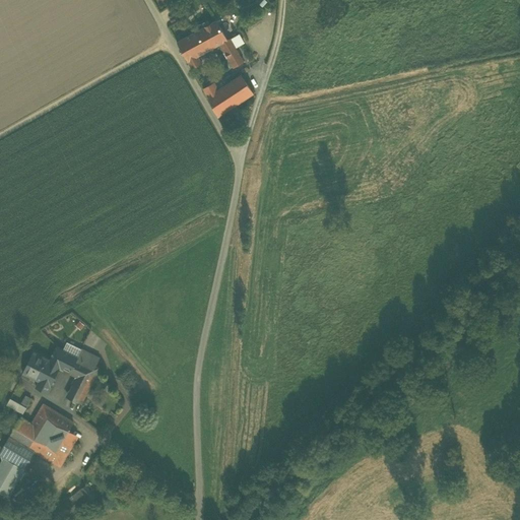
[(217,20),(201,28),(212,49),(219,44),(228,40),(217,20)]
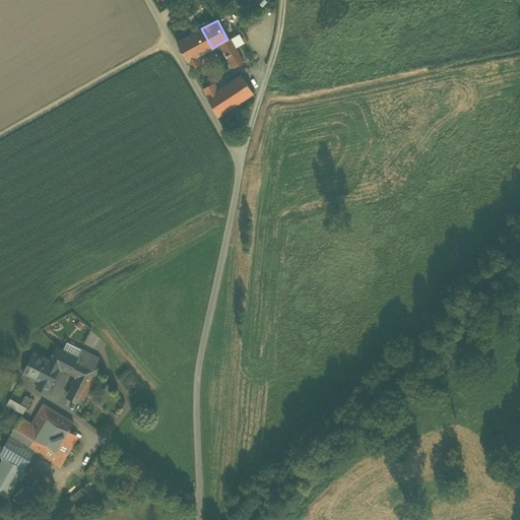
[(198,56),(212,49),(201,28),(178,42),(188,61),(192,68),(201,63),(198,56)]
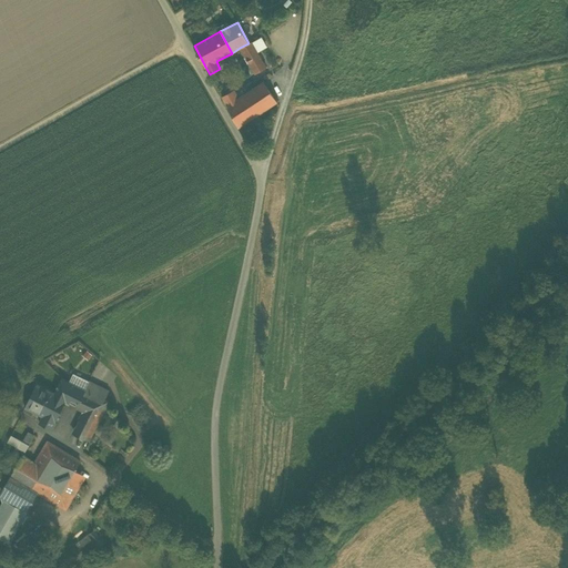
[(253,41),(259,52),(267,48),(262,37),(253,41)]
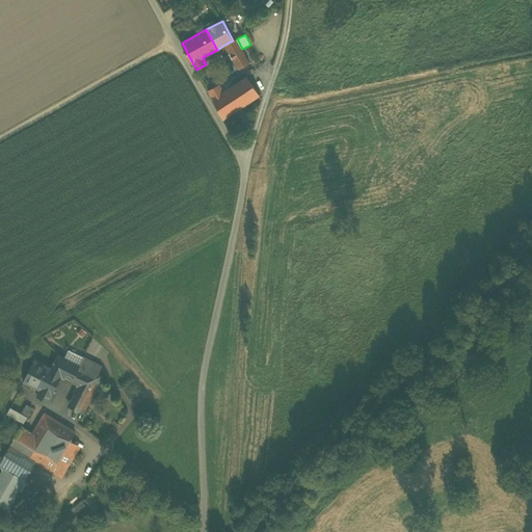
[(233,41),(247,67),(250,64),(242,49),(237,38),(233,41)]
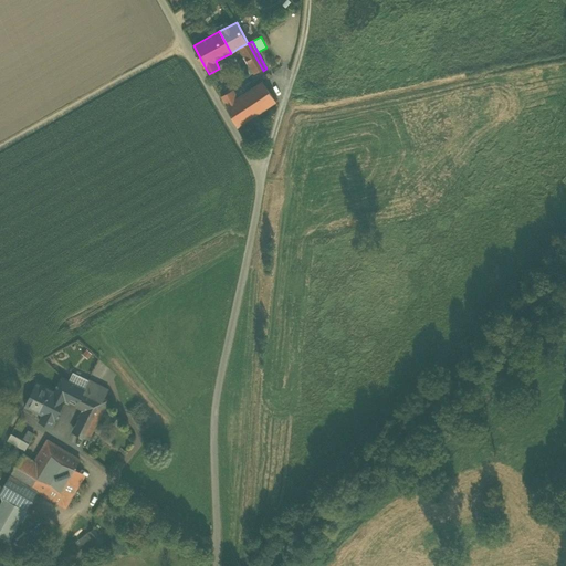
[(253,75),(257,75),(263,71),(248,43),(239,48),(253,75)]
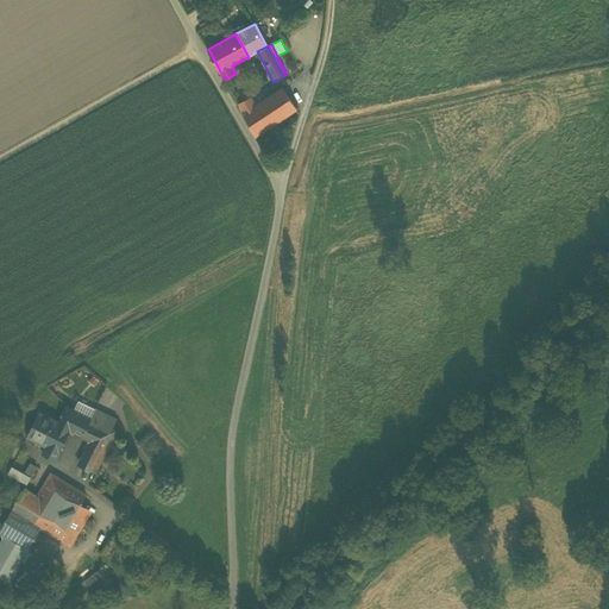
[(282,88),(256,105),(243,113),(256,137),(297,110),(282,88)]
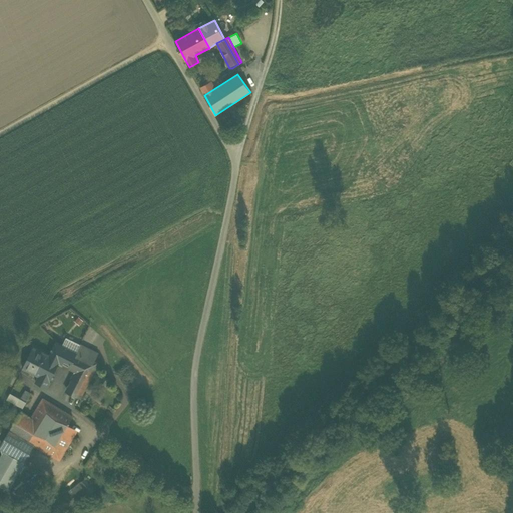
[(200,88),(204,95),(215,88),(211,81),(200,88)]
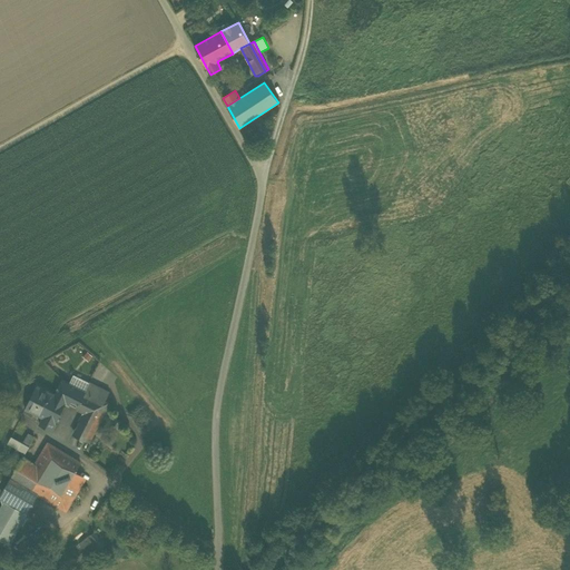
[(68,385),(74,389),(85,394),(88,389),(90,383),(74,374),(68,385)]
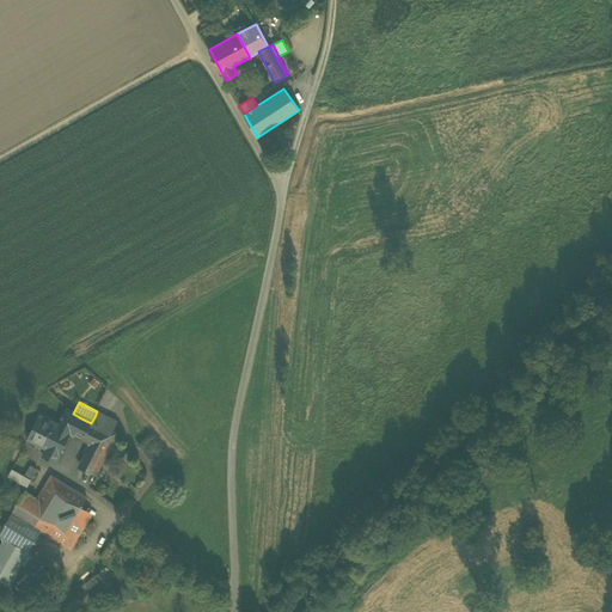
[(66,410),(59,424),(46,450),(42,456),(55,463),(71,432),(79,417),(73,414),(66,410)]
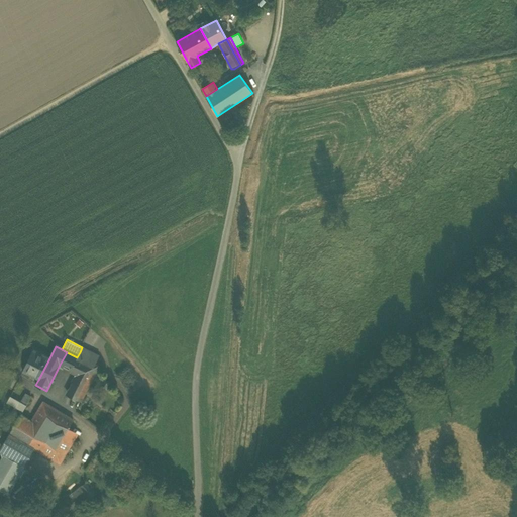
[(80,352),(77,357),(94,367),(100,355),(83,346),(82,347),(80,352)]
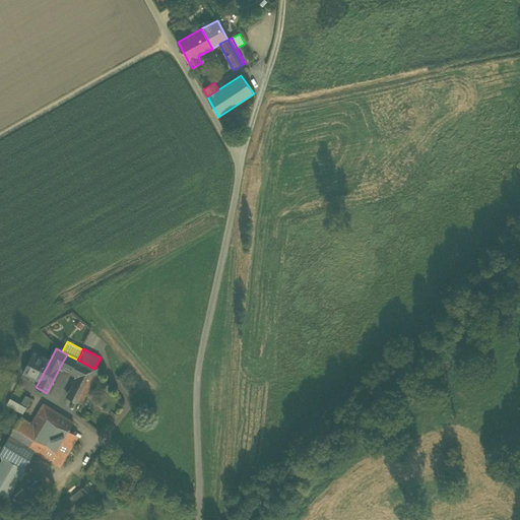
[(23,374),(39,382),(50,361),(35,352),(23,374)]
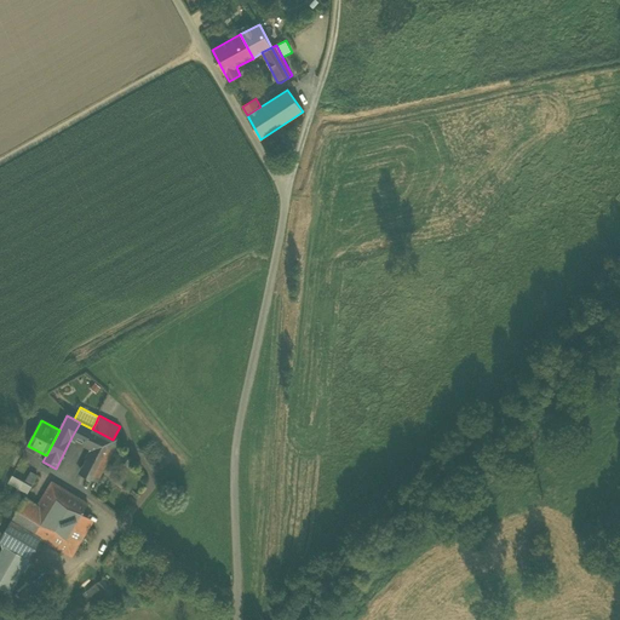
[(85,445),(92,429),(80,423),(72,437),(85,445)]
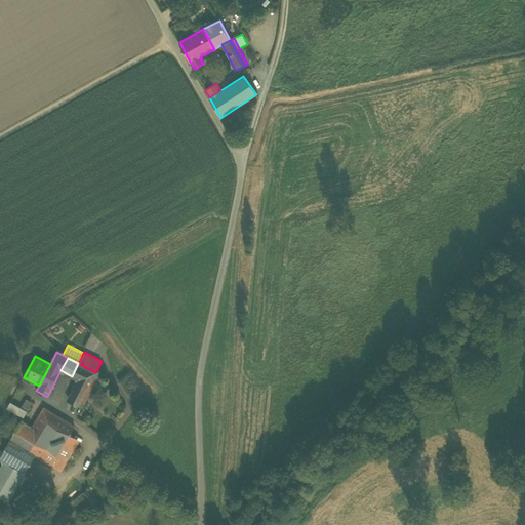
[(95,372),(78,363),(72,376),(77,378),(73,388),(75,390),(65,408),(78,414),(98,374),(95,372)]
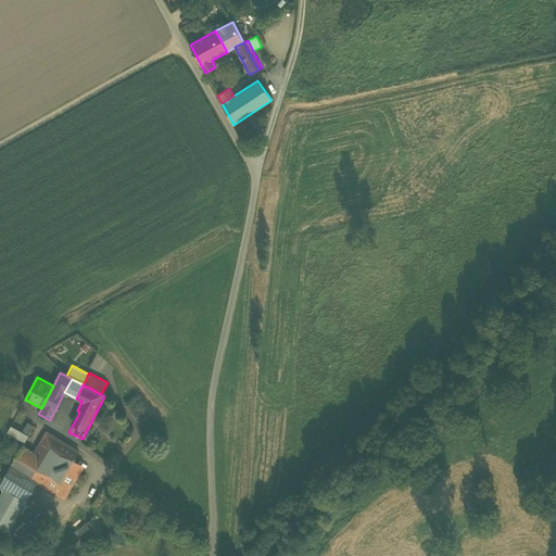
[(22,447),(27,437),(23,433),(28,425),(25,422),(21,431),(16,438),(14,443),(22,447)]
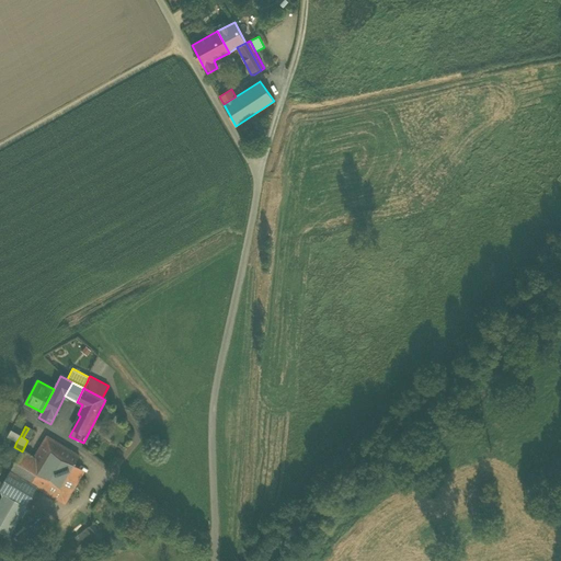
[(33,431),(29,428),(23,437),(27,441),(33,431)]
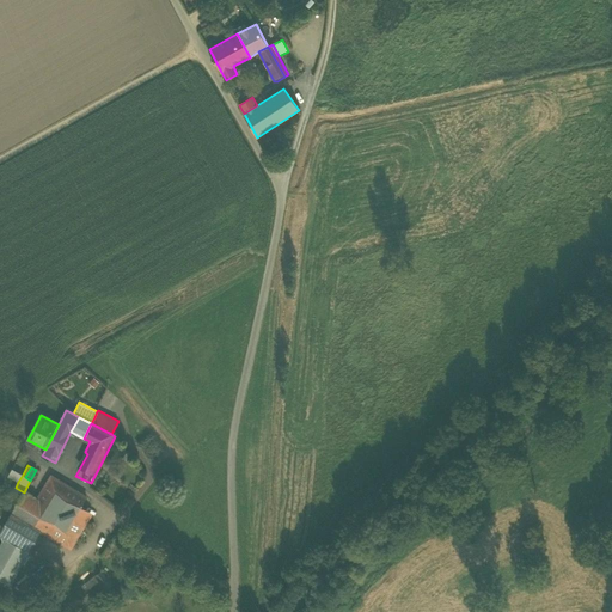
[(7,476),(18,482),(23,475),(12,469),(7,476)]
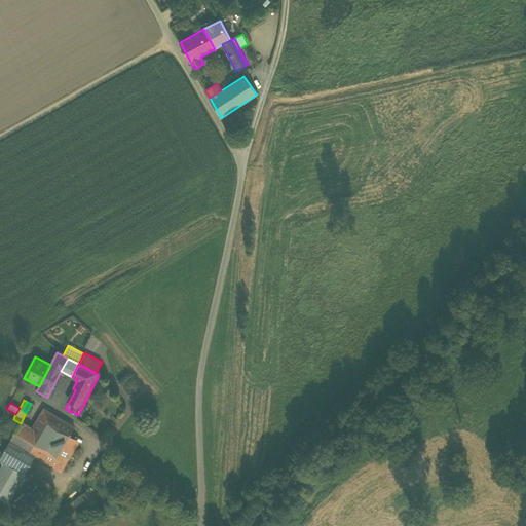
[(31,429),(39,435),(52,414),(44,409),(31,429)]
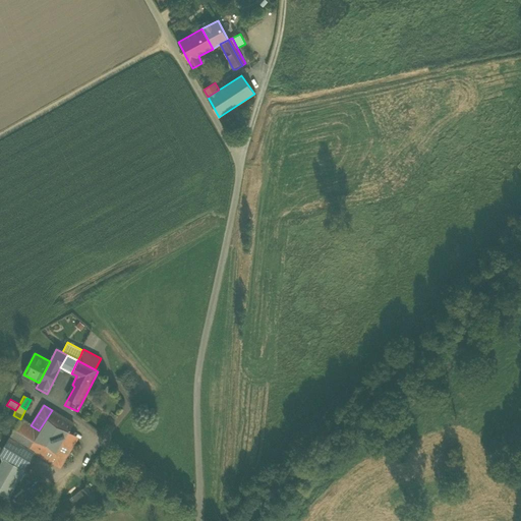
[(22,433),(18,441),(27,447),(37,452),(58,466),(59,464),(62,459),(74,442),(65,437),(73,424),(52,410),(39,430),(43,432),(42,435),(44,436),(40,444),(22,433)]
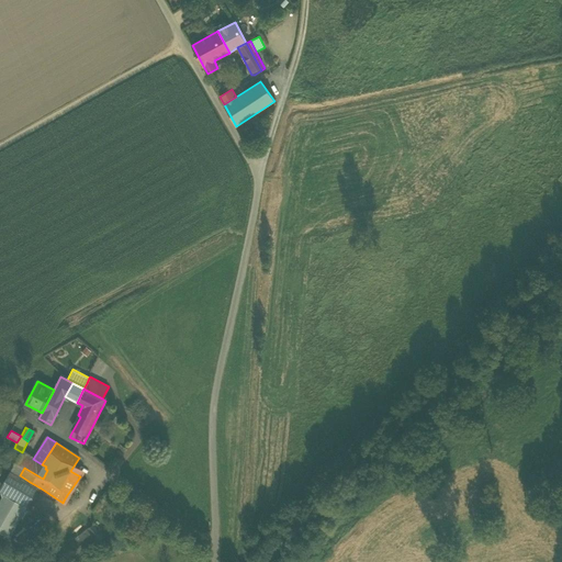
[(24,468),(43,479),(47,470),(45,469),(46,467),(42,464),(33,459),(22,452),(11,470),(20,475),(24,468)]
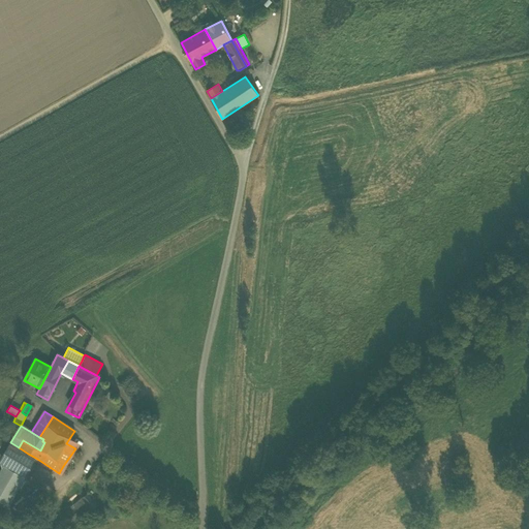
[(16,471),(19,467),(28,454),(19,447),(10,442),(0,460),(0,462),(3,464),(16,471)]
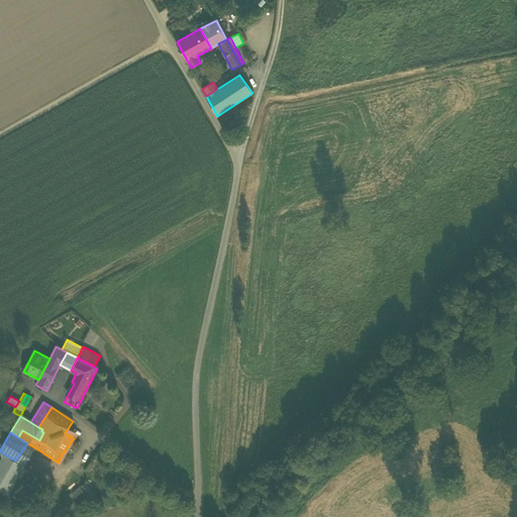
[(36,448),(27,443),(18,456),(15,460),(24,466),(25,467),(36,448)]
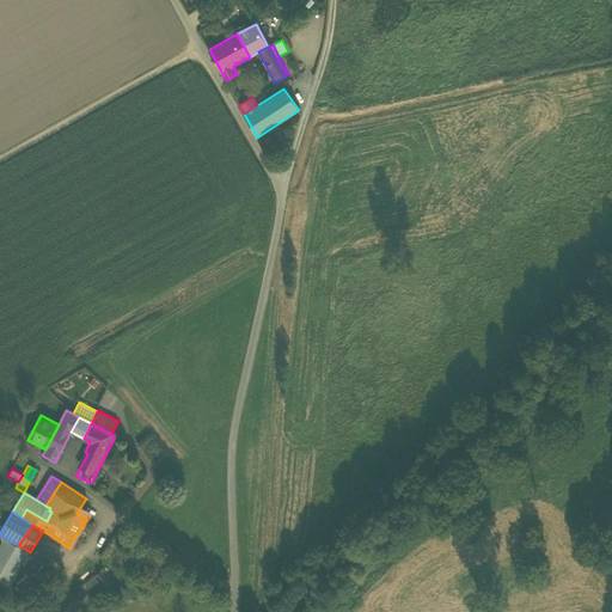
[(0,544),(0,580),(10,586),(29,551),(18,545),(4,537),(0,544)]
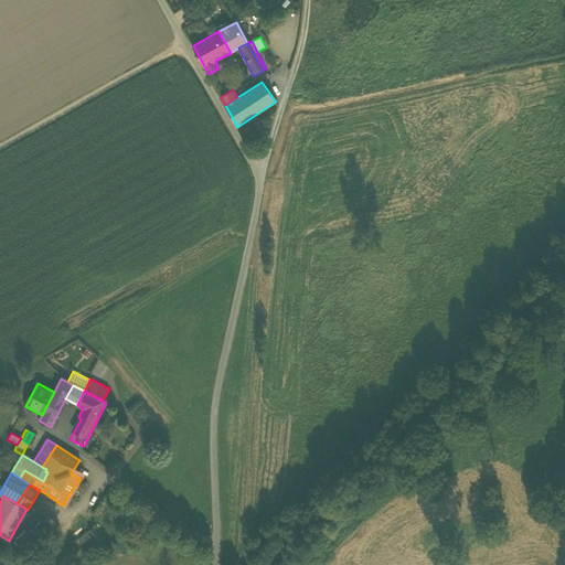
[(98,533),(93,526),(87,531),(93,537),(98,533)]
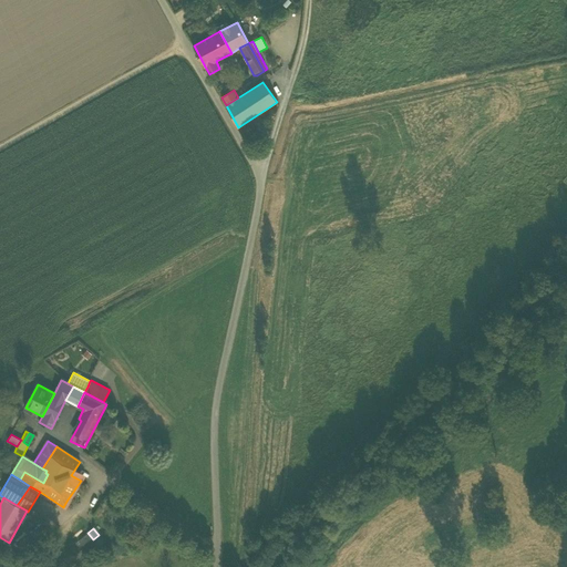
[(99,535),(93,539),(99,546),(104,542),(99,535)]
